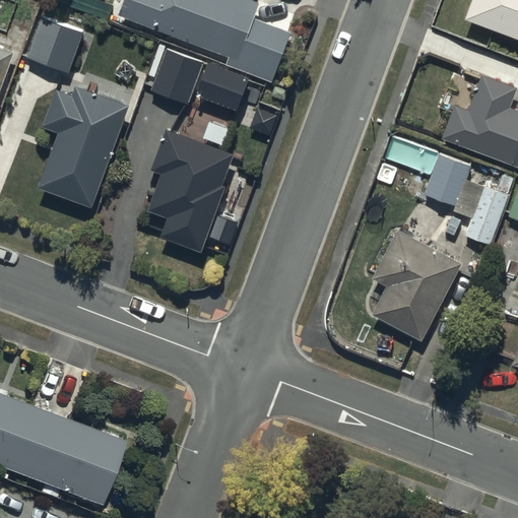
[(123,0),(118,14),(228,56),(225,62),(273,80),(292,33),(256,18),(262,3),(254,0),(123,0)]
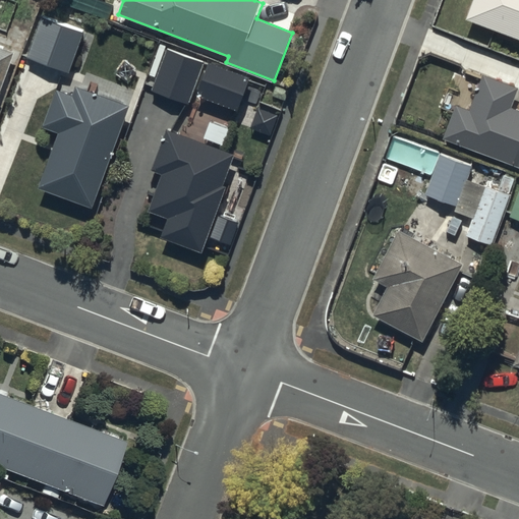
[(473,0),(467,20),(518,39),(518,0),(473,0)]
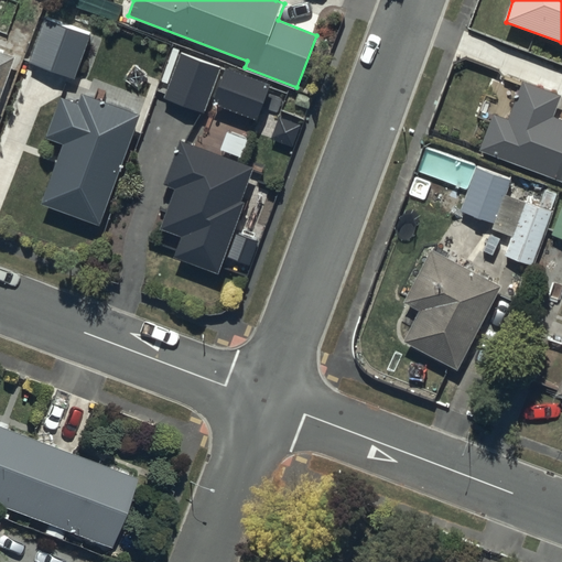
[(93,35),(45,18),(29,60),(77,77),(93,35)]
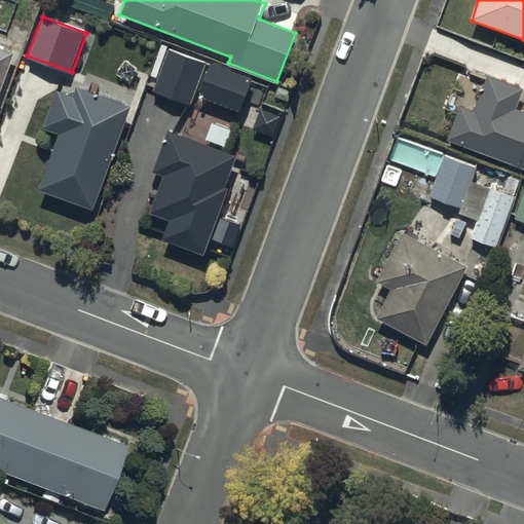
[(0,90),(13,54),(0,49),(0,90)]
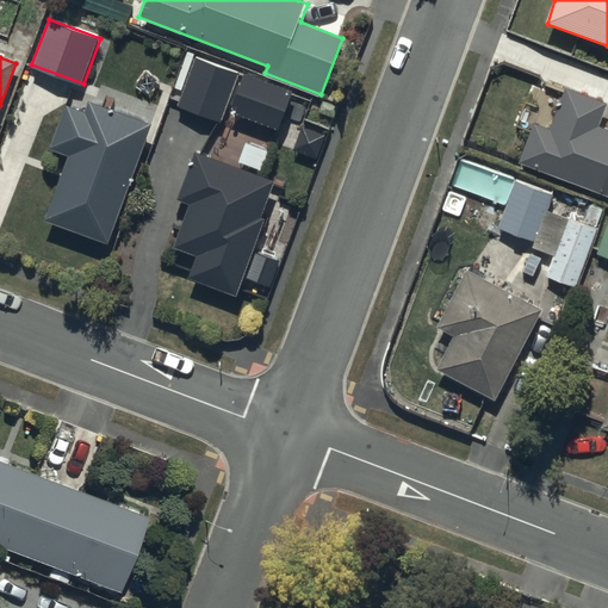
[(242,76),(193,57),(177,103),(223,121),(229,105),(279,125),(292,91),(243,73),(242,76)]
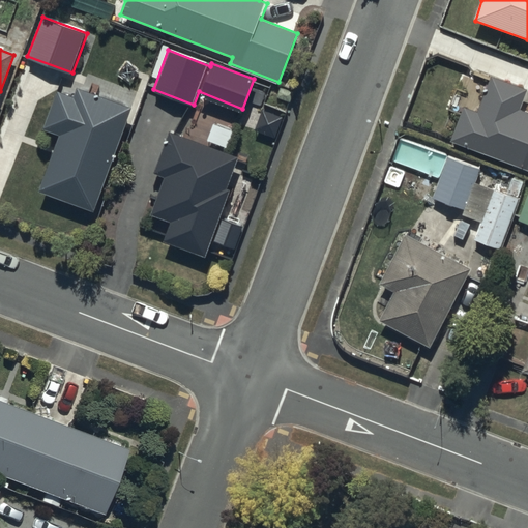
[(466,106),(452,142),(527,169),(527,111),(521,109),(527,91),(491,78),(478,111),(466,106)]
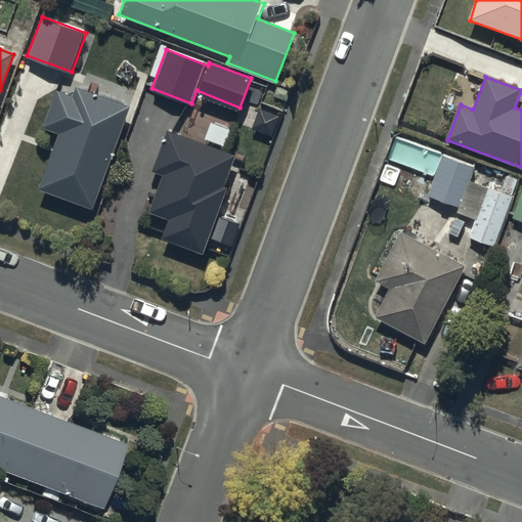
[(130,106),(77,88),(74,95),(57,89),(43,129),(57,134),(38,190),(94,210),(130,106)]
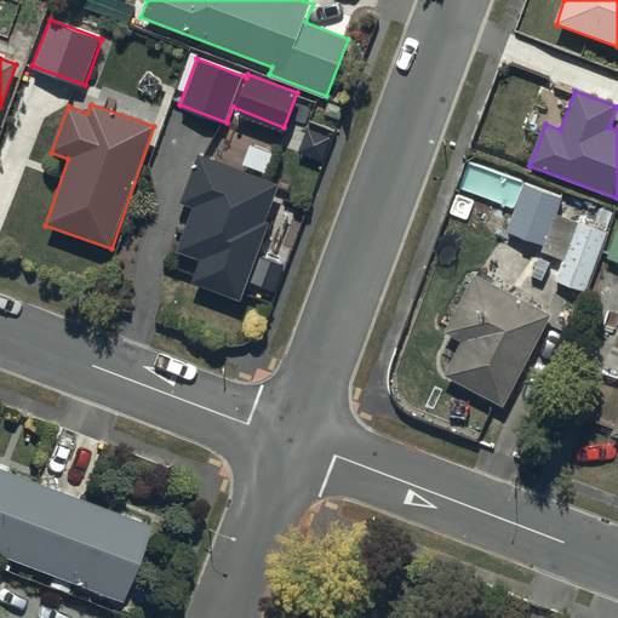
[(278,186),(198,155),(179,202),(195,209),(178,251),(200,259),(192,285),(240,303),(270,222),(265,219),(278,186)]
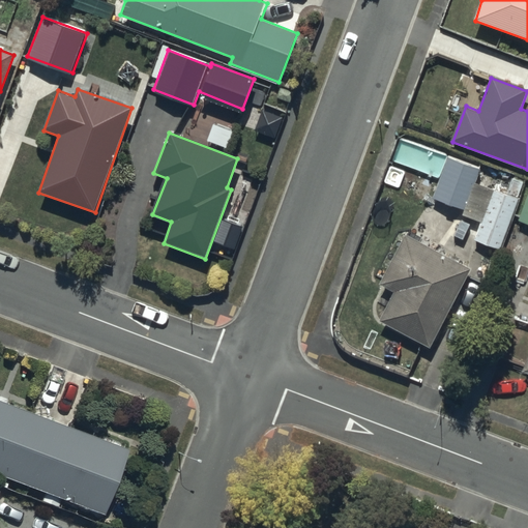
[(449,156),(432,197),(463,210),(461,215),(479,223),(473,237),(498,247),(519,199),(512,197),(519,181),(503,174),(497,191),(476,181),(479,174),(494,180),(498,170),(481,164),(479,169),(449,156)]
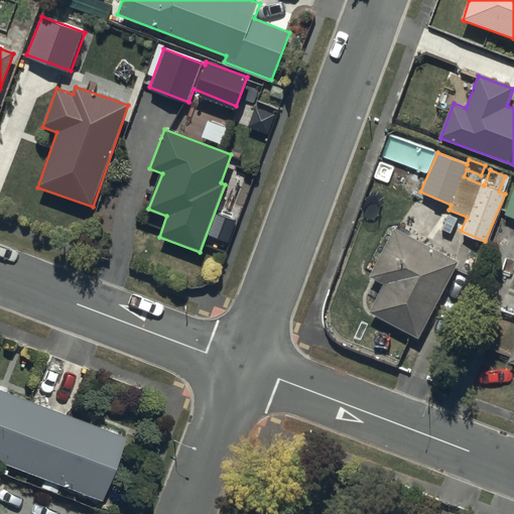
[(513,186),(504,215),(513,219),(513,186)]
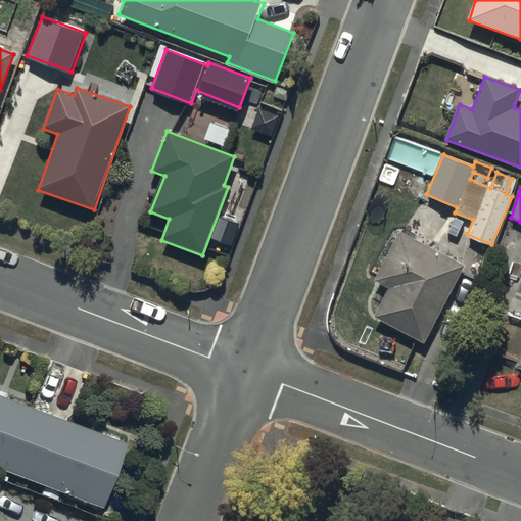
[(464,265),(398,231),(374,278),(389,285),(372,318),(422,344),(464,265)]
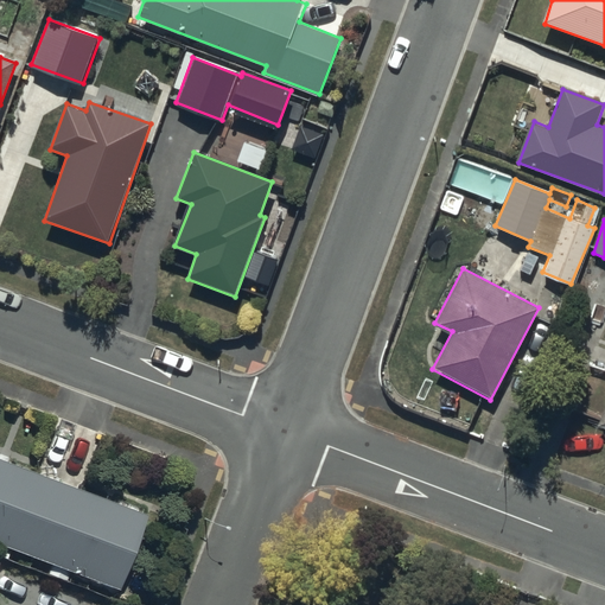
[(0,558),(5,560),(8,547),(48,562),(44,574),(63,581),(68,571),(118,590),(145,517),(0,460),(0,558)]
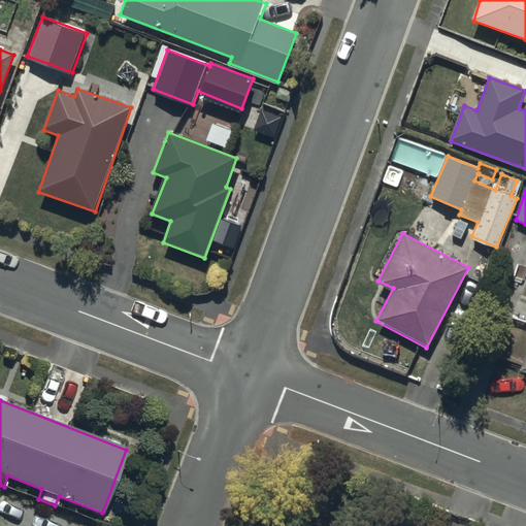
All buildings are outlined.
